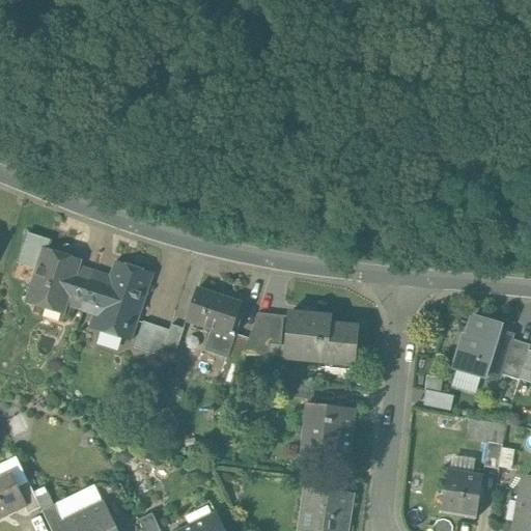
[(63,314),(65,306),(80,310),(92,271),(79,266),(80,261),(46,250),(49,241),(28,233),(18,263),(19,263),(36,269),(25,302),(63,314)]
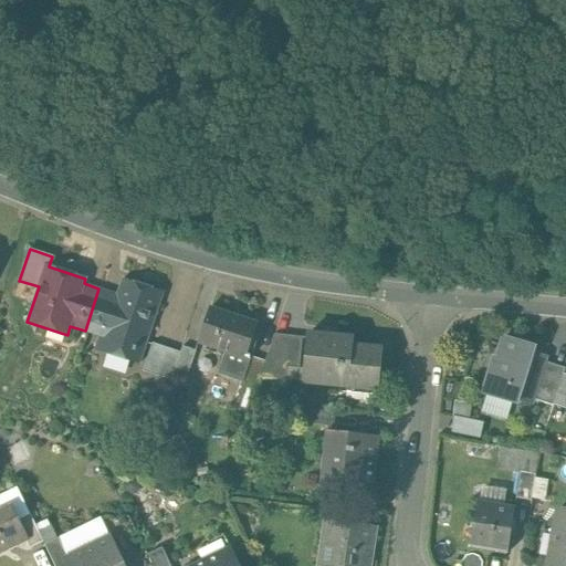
[(85,331),(100,336),(95,349),(138,364),(161,293),(123,280),(117,294),(98,289),(85,331)]
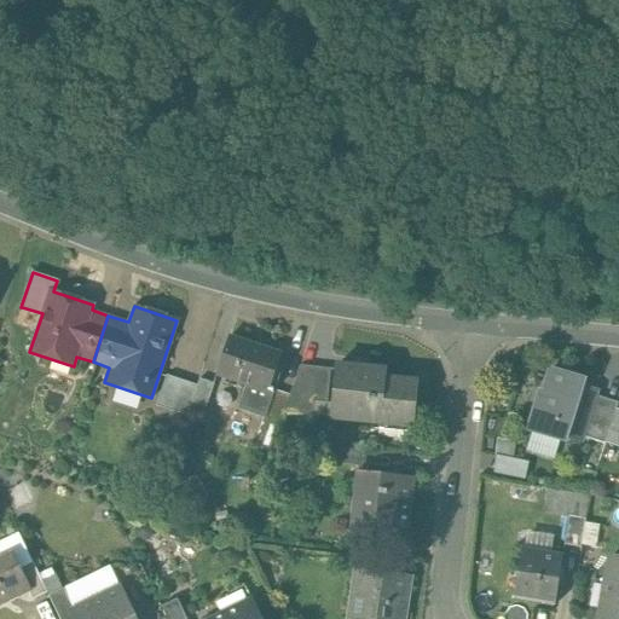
[(241,408),(264,416),(272,389),(270,388),(281,356),(229,337),(217,374),(248,385),(241,408)]
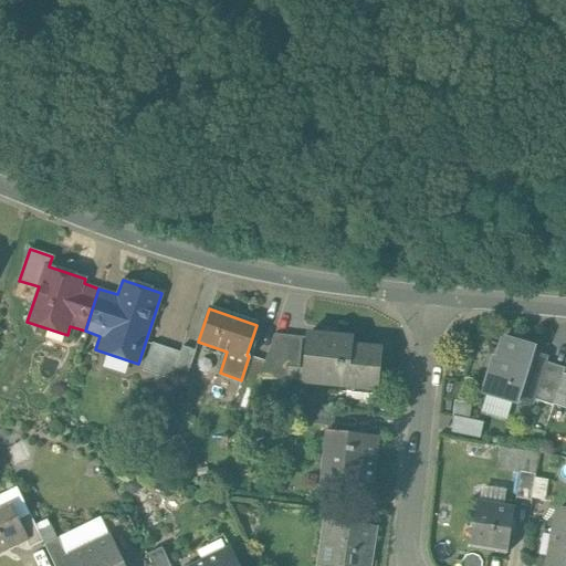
[(303,381),(321,384),(378,389),(383,349),(352,346),(353,338),(308,334),(307,336),(303,381)]
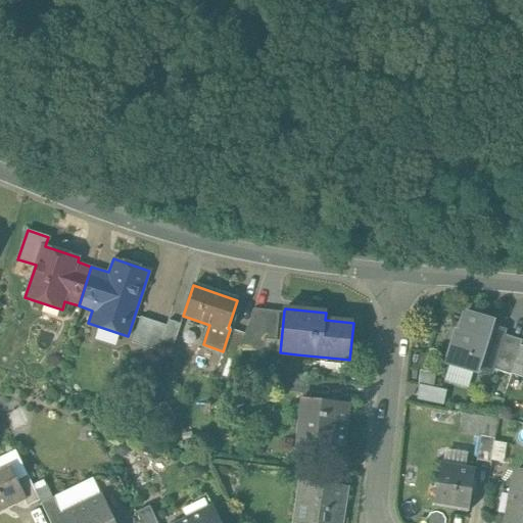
[(279,312),(253,310),(245,334),(244,337),(267,339),(276,340),(279,312)]
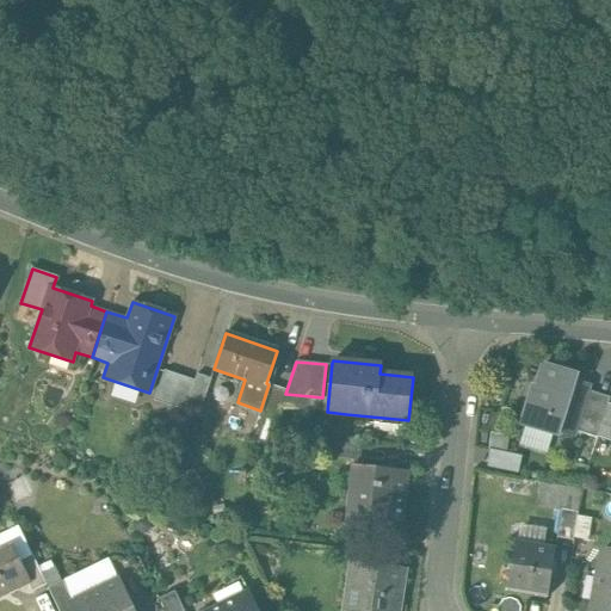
[(598,438),(609,403),(610,397),(590,392),(591,386),(578,381),(579,374),(541,362),(534,384),(530,383),(517,426),(559,438),(560,433),(575,438),(578,432),(598,438)]
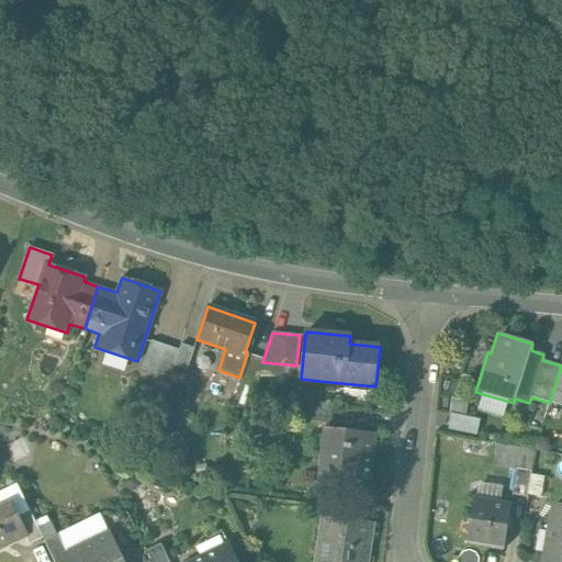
[(173,366),(179,350),(150,340),(142,368),(169,378),(173,366)]
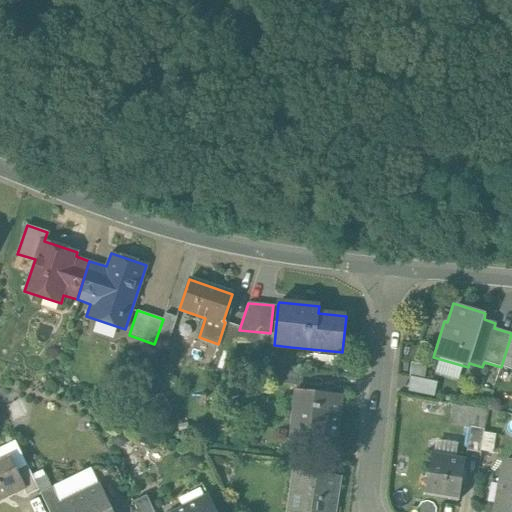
[(170,337),(177,317),(165,313),(163,319),(158,333),(170,337)]
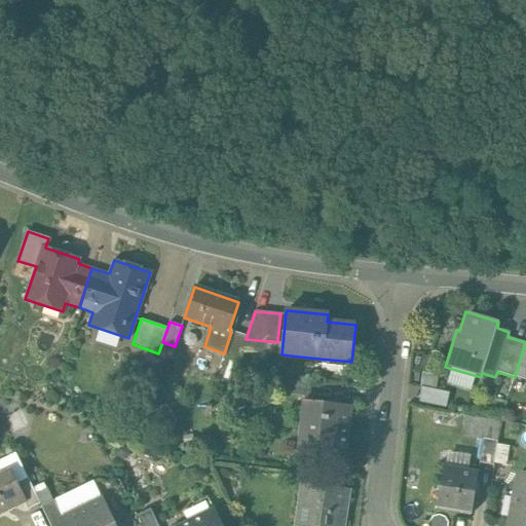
[(231,331),(224,353),(219,370),(233,375),(241,350),(246,339),(247,336),(231,331)]
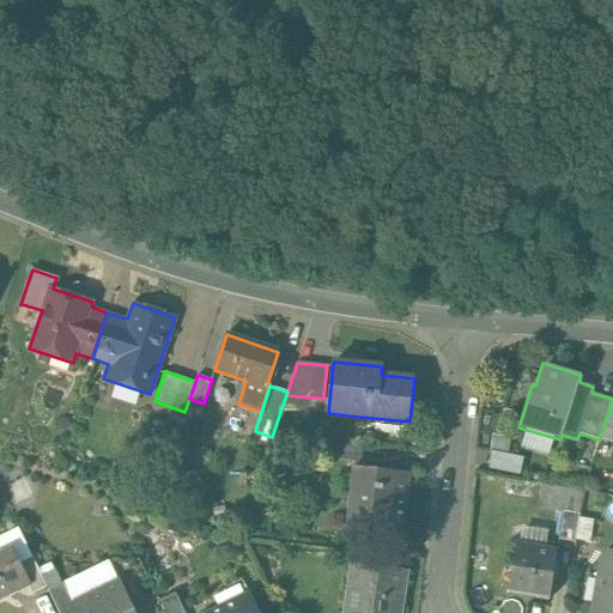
[(311,412),(313,398),(286,395),(281,408),(311,412)]
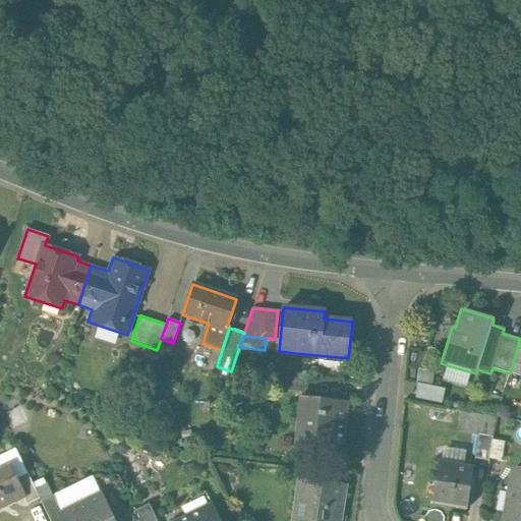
[(510,373),(517,375),(520,377),(520,344),(519,344),(510,373)]
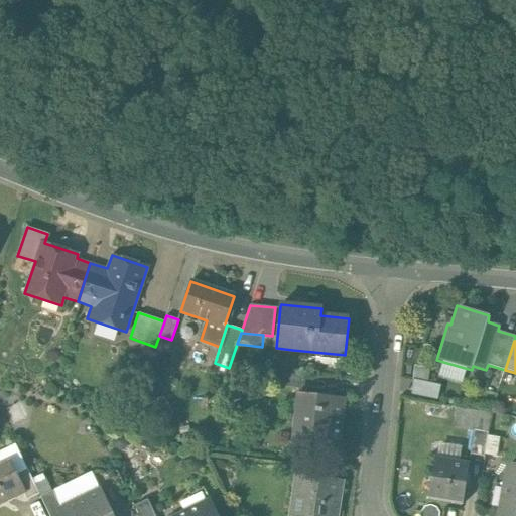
[(275,373),(275,374),(275,375),(274,386),(299,388),(301,376),(300,375),(275,373)]
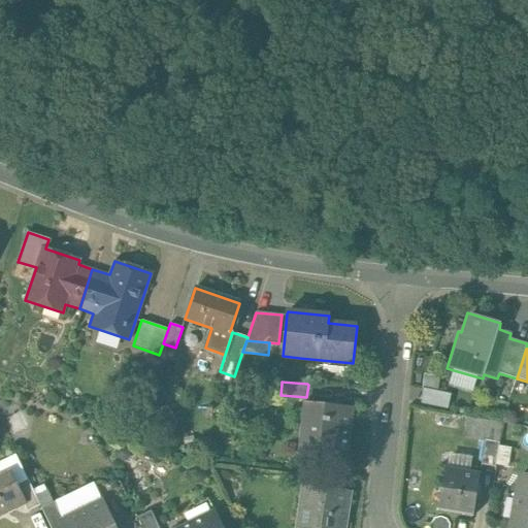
[(424,387),(422,402),(449,406),(451,392),(424,387)]
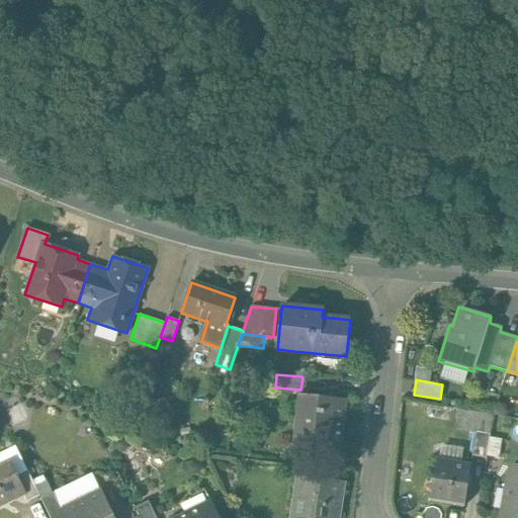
[(299,442),(322,445),(340,447),(345,401),(306,396),(305,396),(305,397),(299,442)]
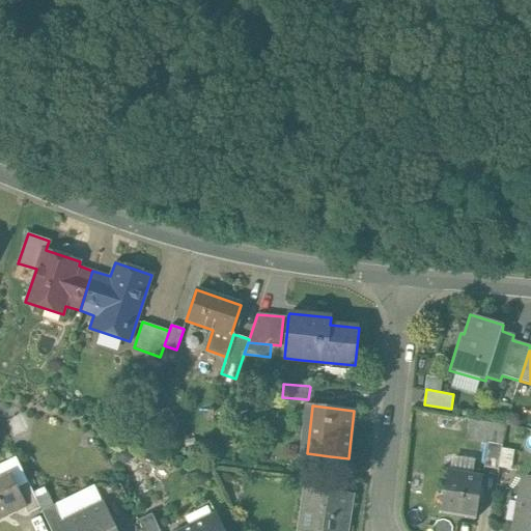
[(505,425),(472,420),(471,420),(468,419),(465,439),(502,445),(505,425)]
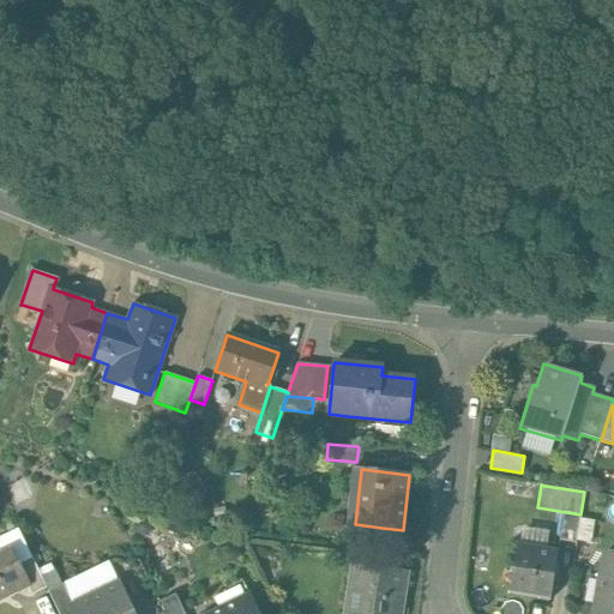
[(576,542),(578,534),(581,515),(565,512),(560,540),(576,542)]
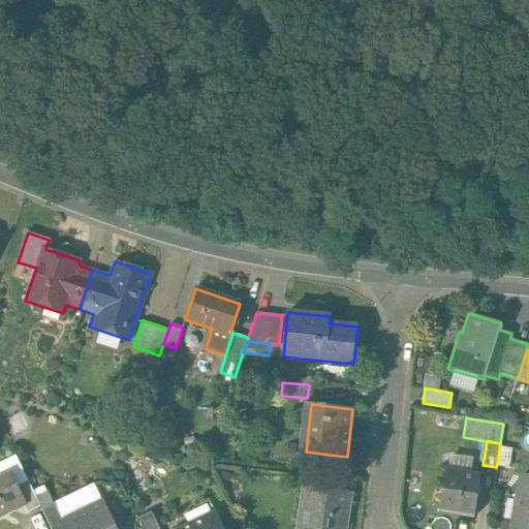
[(474,517),(479,484),(479,483),(480,476),(445,470),(440,507),(472,512),(472,517),(474,517)]
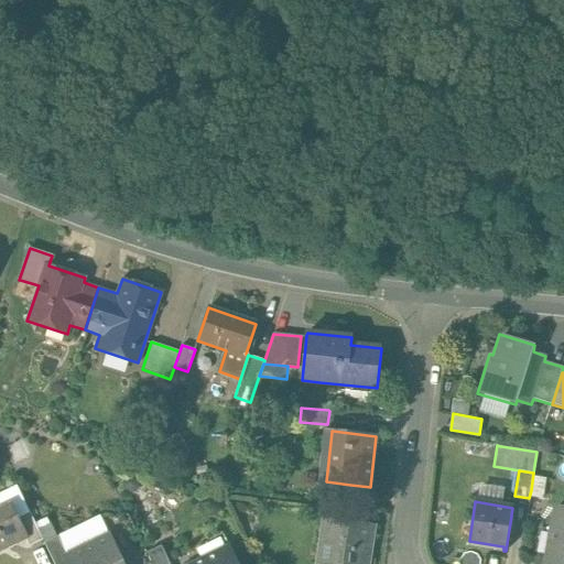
[(0,549),(25,538),(28,537),(19,518),(11,502),(0,507),(0,549)]
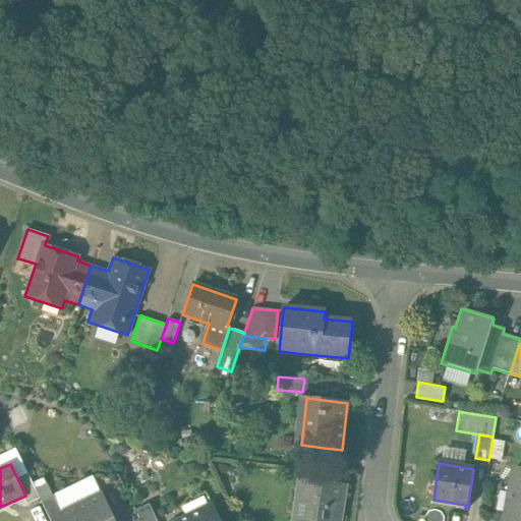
[(520,520),(520,469),(515,468),(505,520),(506,520),(507,520),(508,520),(520,520)]
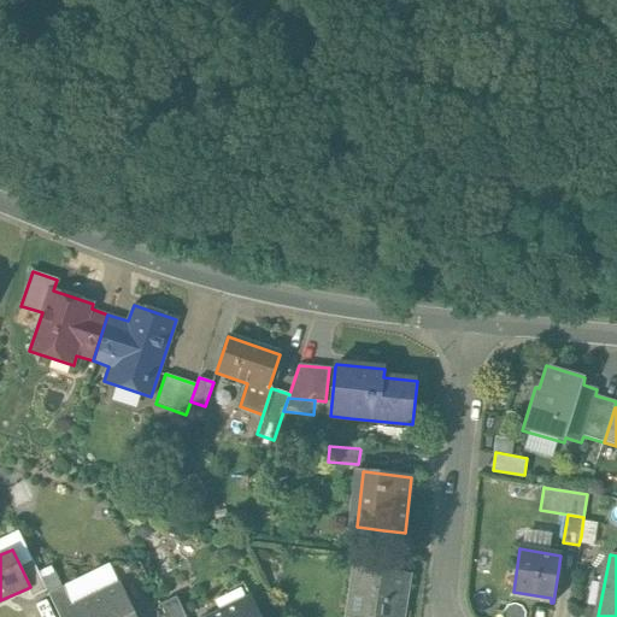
[(33,598),(46,591),(31,560),(21,566),(30,587),(28,588),(33,598)]
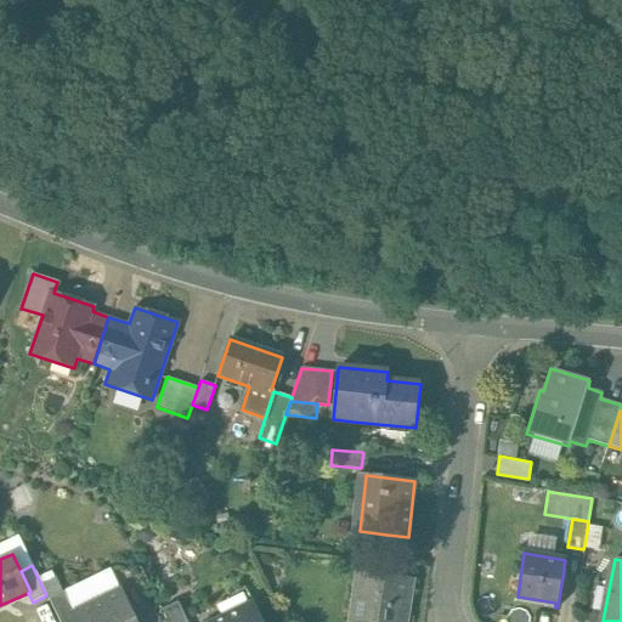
[(362,621),(403,621),(405,618),(405,617),(410,581),(360,574),(352,620),(352,621),(362,621)]
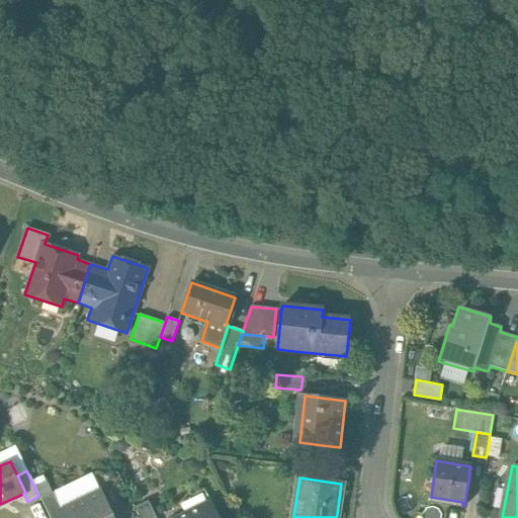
[(113,517),(101,492),(61,511),(64,517),(113,517)]
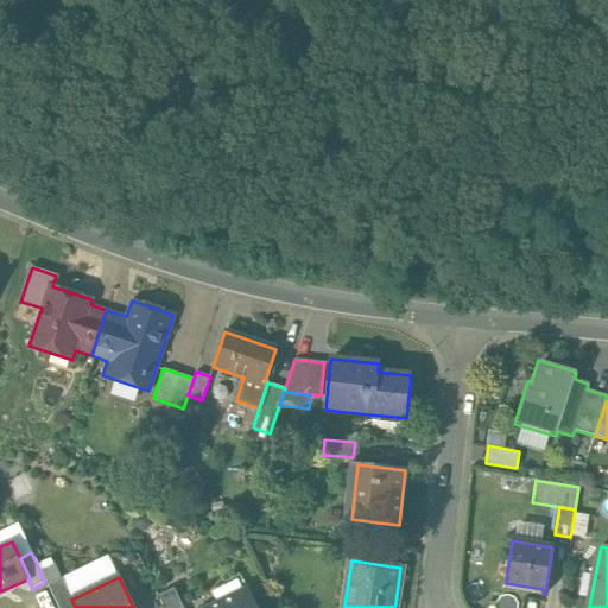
[(75,607),(71,600),(61,580),(48,586),(58,607),(75,607)]
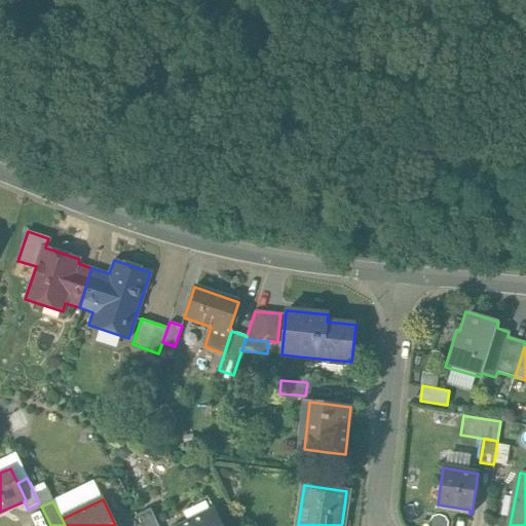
[(158,525),(153,514),(150,509),(137,515),(142,525),(158,525)]
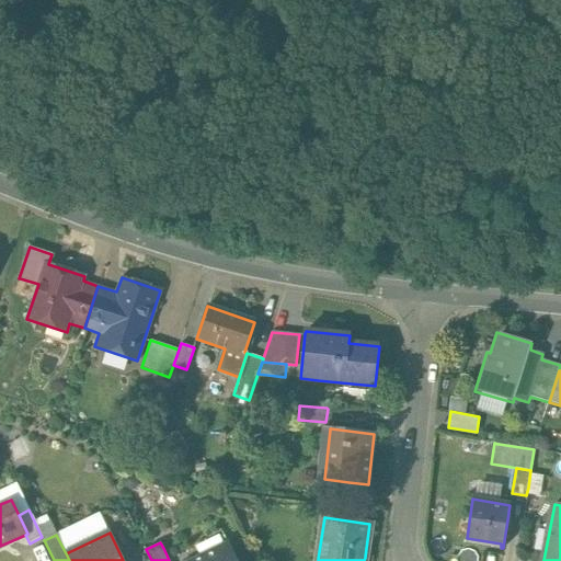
[(236,560),(228,545),(194,560),(236,560)]
